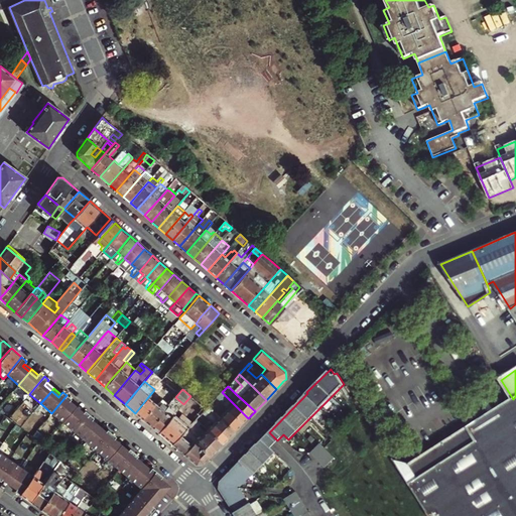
[(135,413),(142,419),(151,409),(160,398),(153,391),(147,398),(135,413)]
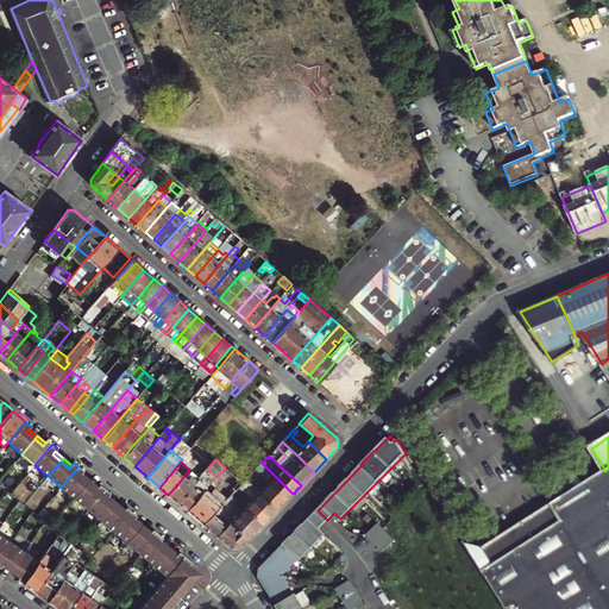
[(286,501),(293,494),(276,477),(262,463),(255,471),(265,481),(280,495),(286,501)]
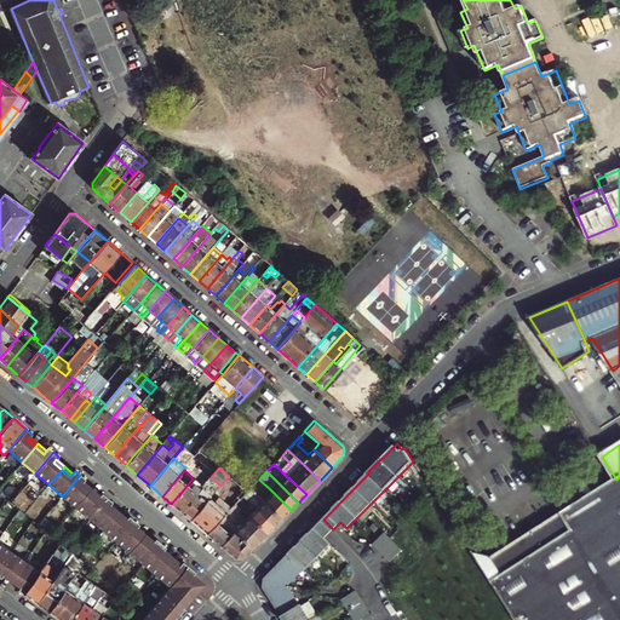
[(62,497),(75,507),(89,493),(80,486),(82,482),(85,480),(80,475),(62,497)]
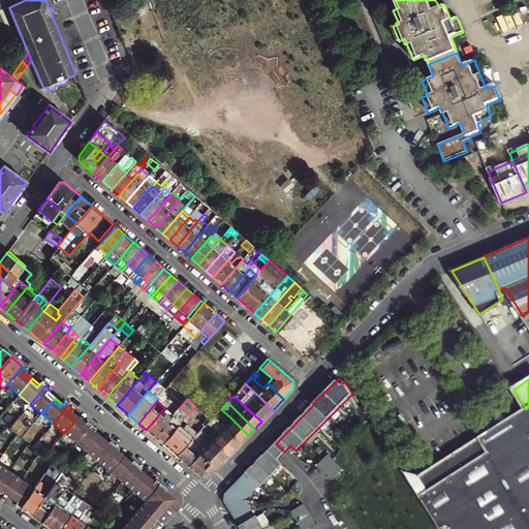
[(185,447),(183,445),(188,440),(198,430),(196,428),(198,426),(196,425),(200,421),(206,426),(208,424),(211,419),(195,406),(188,414),(182,422),(172,434),(163,444),(177,456),(185,447)]
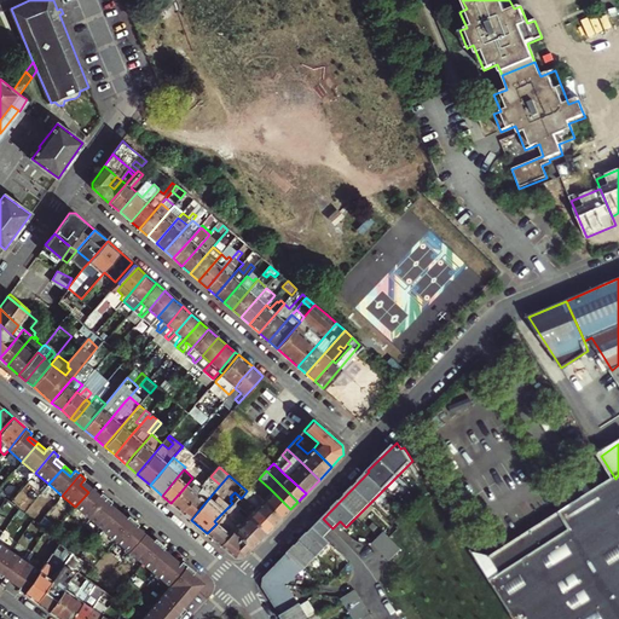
[(618,618),(618,475),(615,479),(491,556),(490,555),(473,551),(515,618),(618,618)]
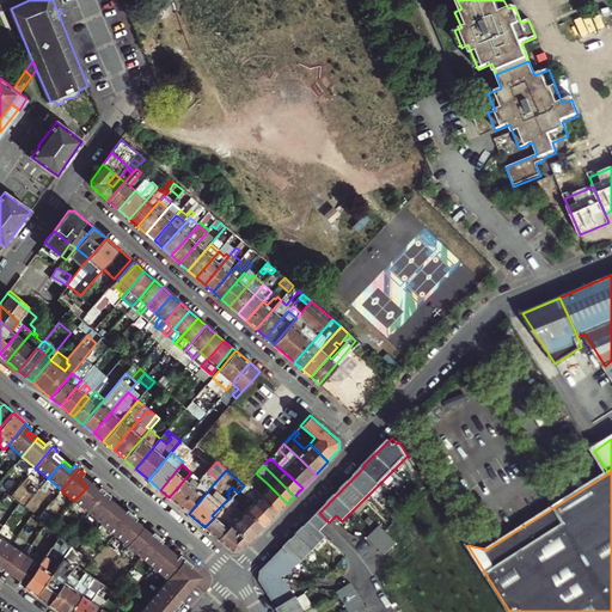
[(169,497),(171,500),(189,479),(193,473),(190,472),(179,485),(169,497)]
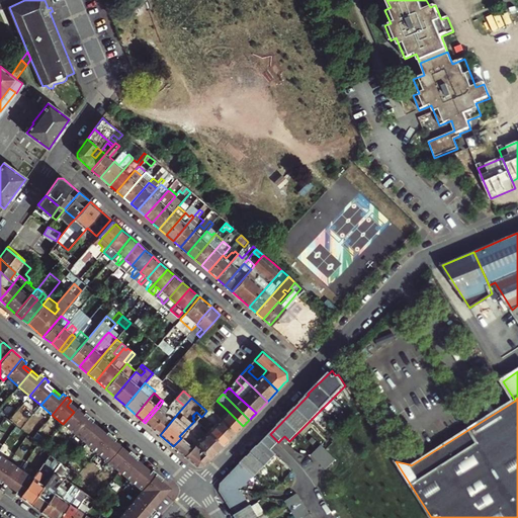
[(145,423),(152,429),(167,411),(170,407),(163,401),(160,406),(145,423)]
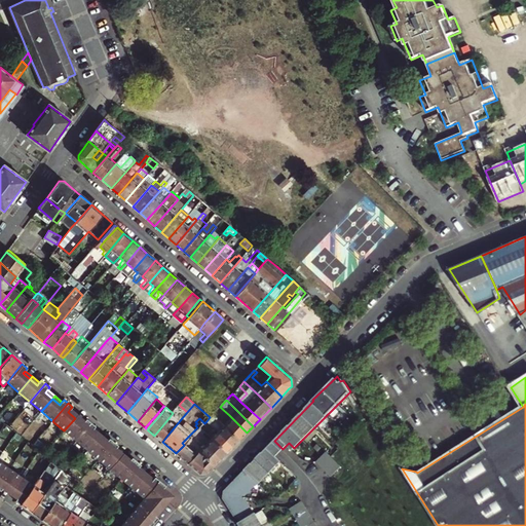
[(239,440),(247,433),(241,427),(229,415),(220,407),(217,410),(228,421),(224,424),(228,428),(239,440)]
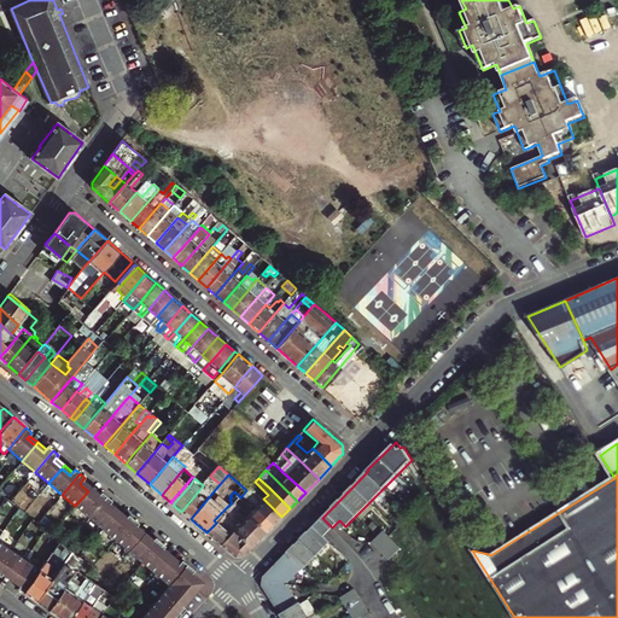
[(88,491),(91,488),(82,481),(80,484),(88,491)]
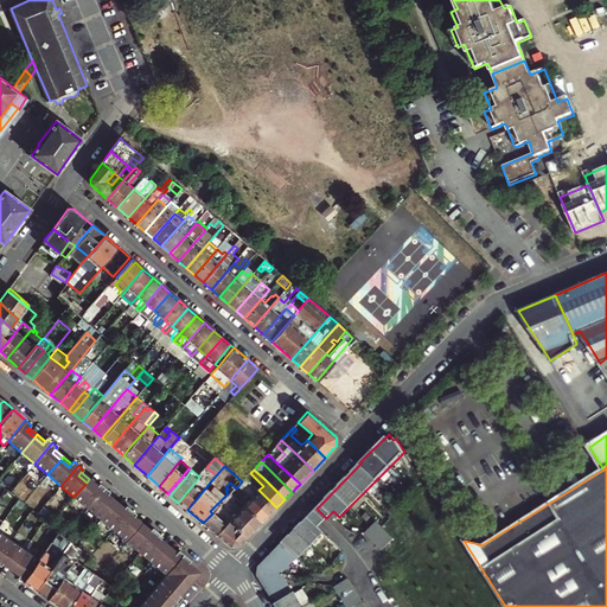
[(187,510),(197,498),(209,484),(202,478),(204,474),(202,473),(199,477),(196,481),(178,503),(187,510)]
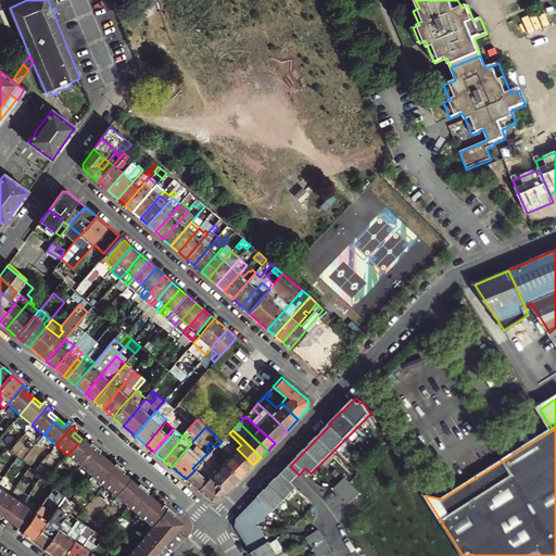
[(237,449),(241,445),(229,433),(225,438),(237,449)]
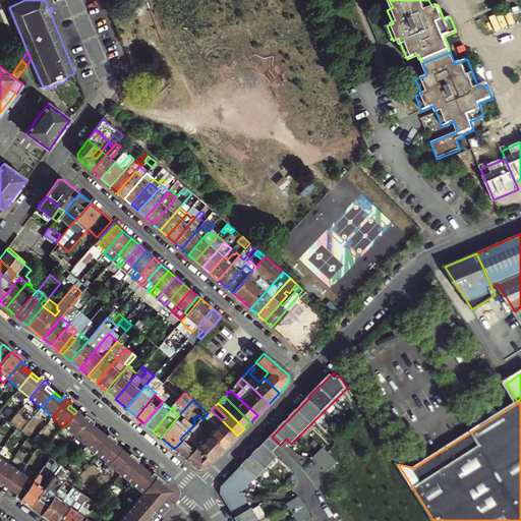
[(231,443),(237,436),(226,424),(222,420),(211,410),(208,413),(205,417),(213,425),(215,427),(225,438),(231,443)]
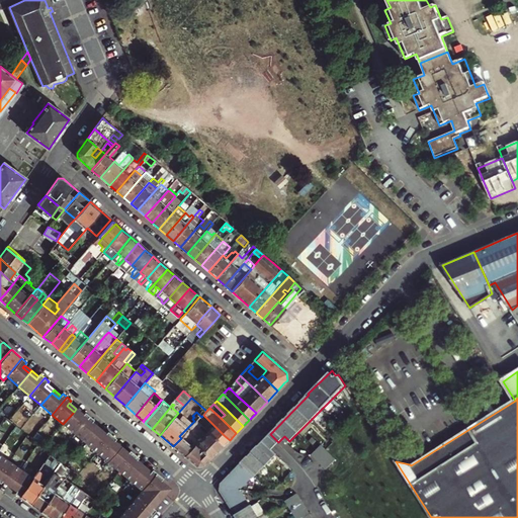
[(81,417),(83,414),(76,409),(74,412),(81,417)]
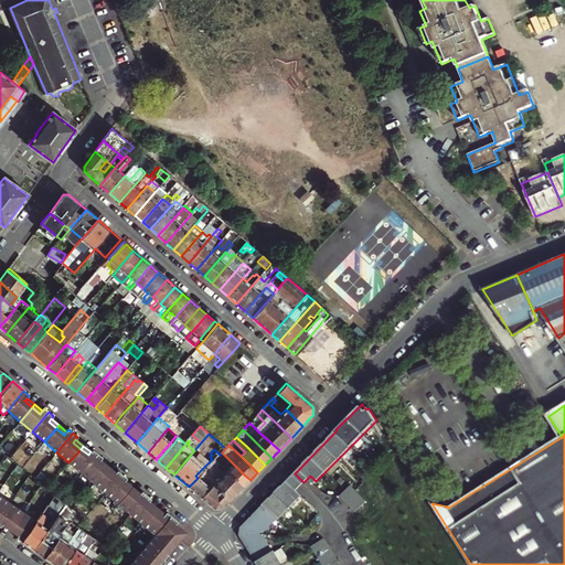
[(68,462),(82,473),(98,454),(93,449),(91,451),(88,455),(81,449),(68,462)]
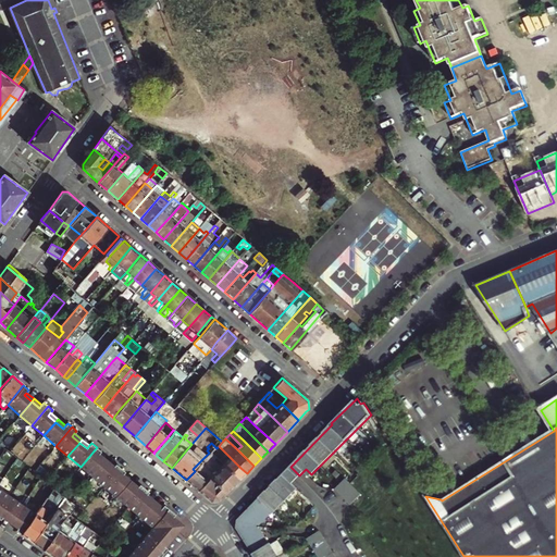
[(93,477),(104,463),(97,457),(99,454),(101,452),(97,447),(81,467),(93,477)]
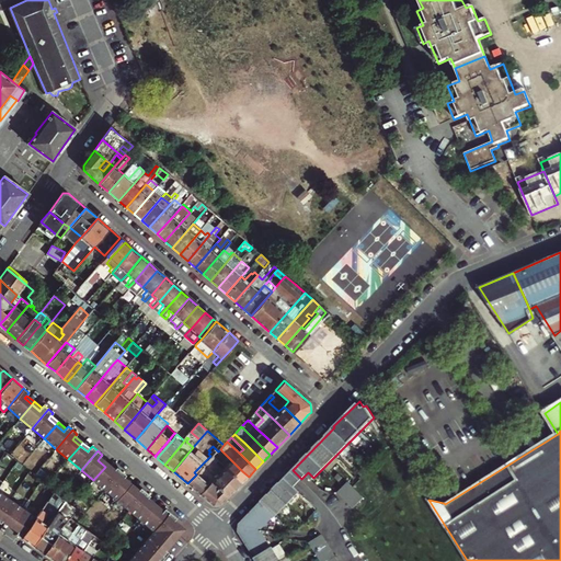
[(199,470),(203,467),(207,462),(210,459),(214,456),(214,455),(210,451),(208,454),(210,456),(199,467),(194,472),(196,474),(199,470)]
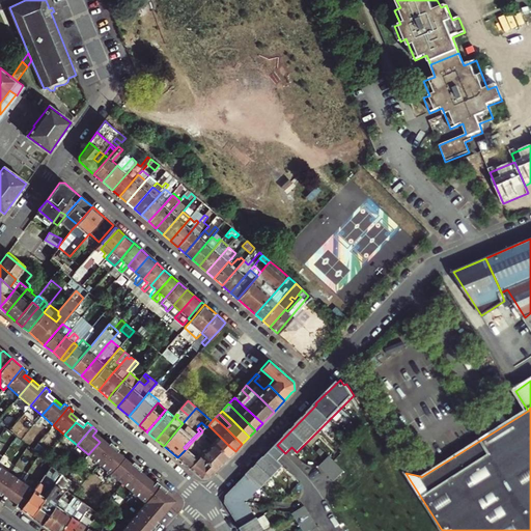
[(100,442),(102,439),(94,432),(92,436),(100,442)]
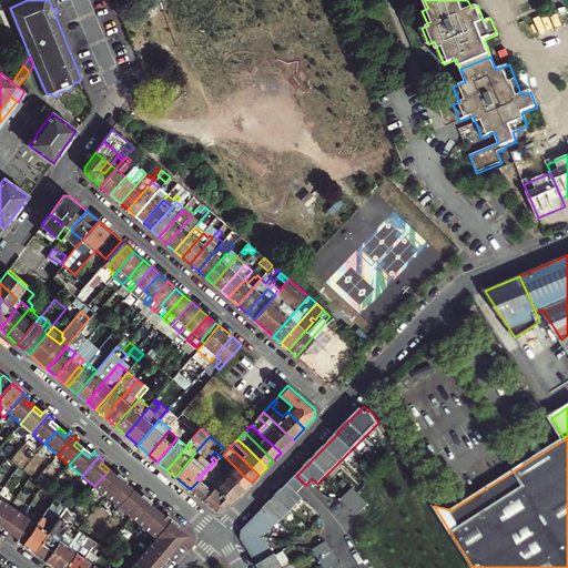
[(225,470),(229,474),(234,466),(232,464),(226,468),(225,470)]
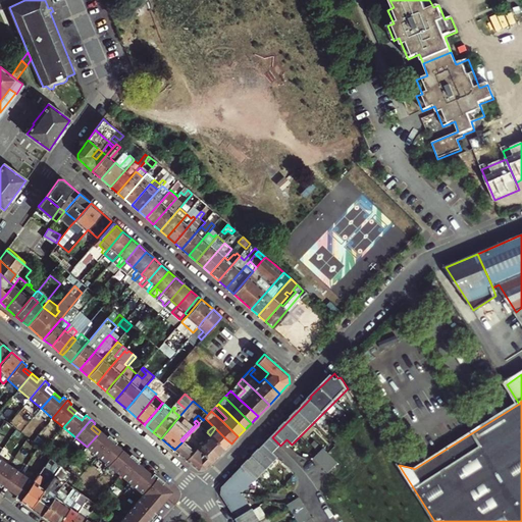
[(219,456),(225,450),(216,441),(210,435),(207,438),(204,435),(196,427),(193,430),(203,440),(219,456)]
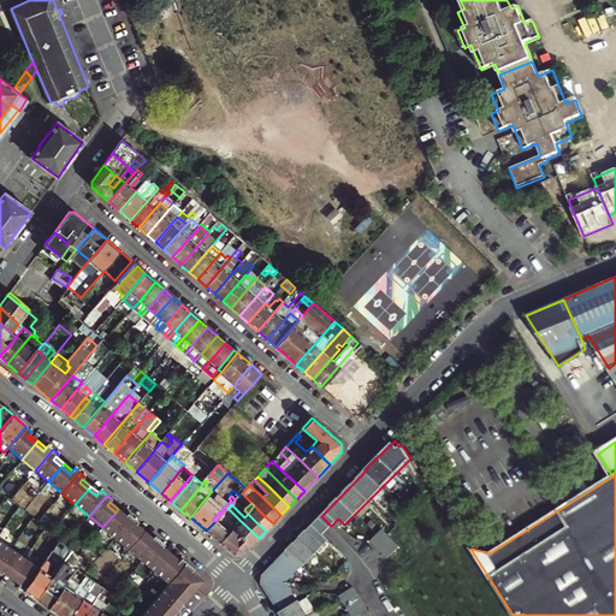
[(266,531),(273,523),(266,517),(254,505),(248,514),(255,521),(266,531)]
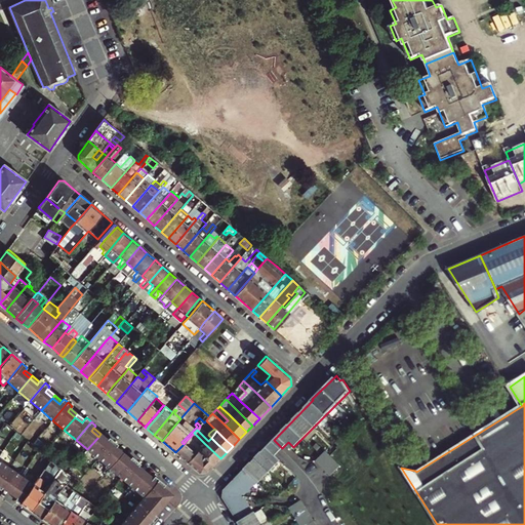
[(198,451),(213,466),(220,458),(204,443),(194,433),(190,437),(195,442),(201,448),(198,451)]
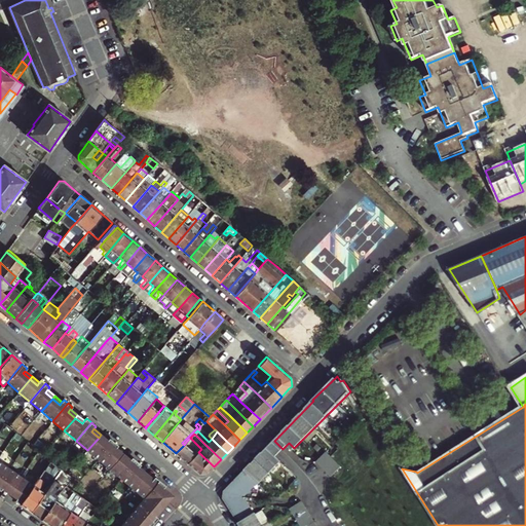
[(106,444),(108,441),(101,435),(99,438),(106,444)]
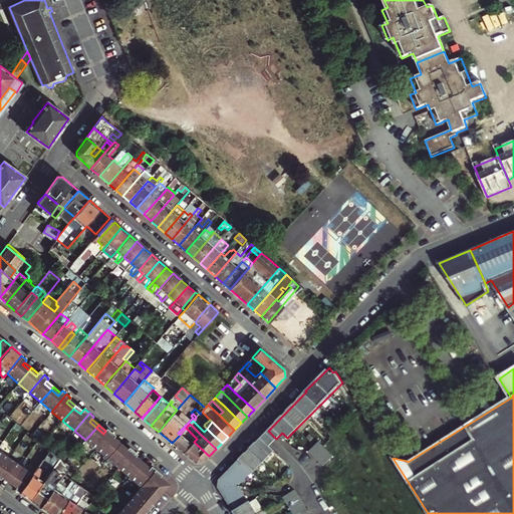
[(85,440),(97,450),(112,432),(107,429),(105,431),(103,434),(96,428),(85,440)]
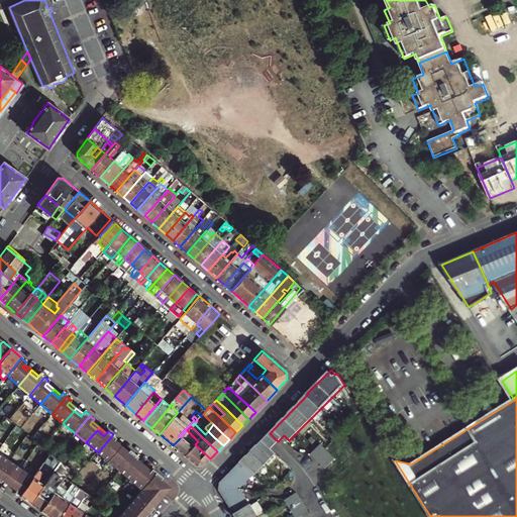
[(173,445),(182,453),(190,445),(188,442),(191,440),(189,438),(184,433),(181,437),(173,445)]
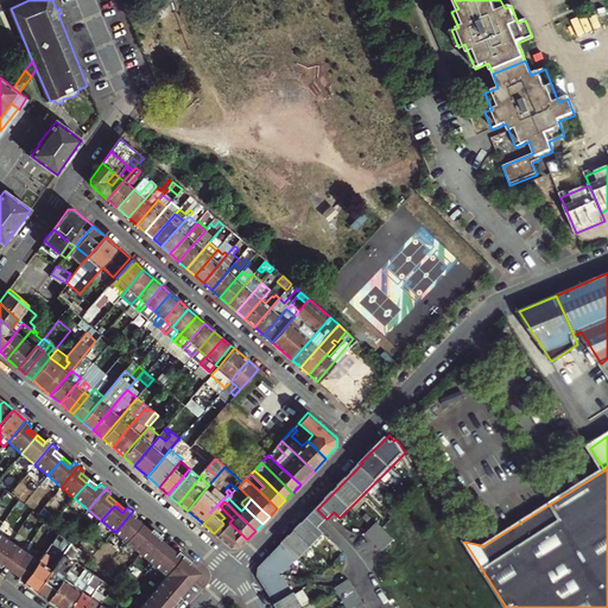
[(309,517),(320,527),(327,519),(317,510),(309,517)]
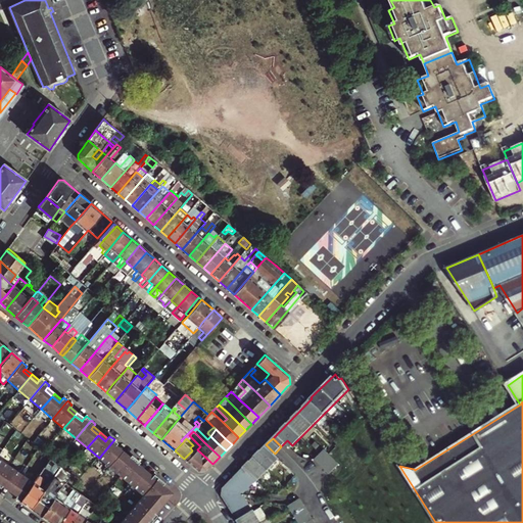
[(110,468),(122,455),(114,449),(116,446),(119,443),(114,439),(99,458),(110,468)]
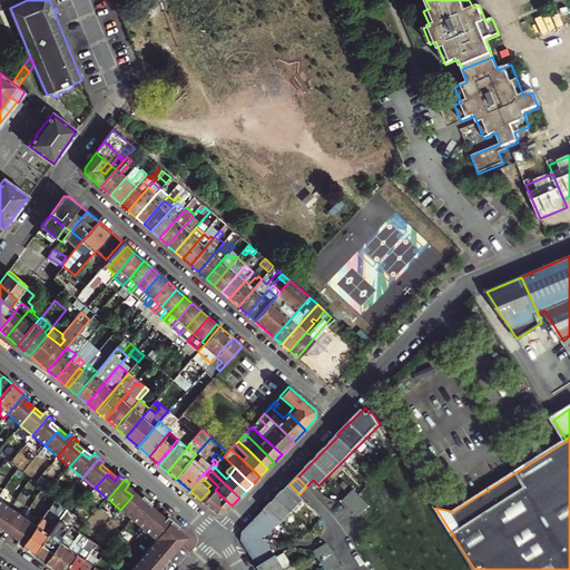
[(215,490),(218,487),(212,480),(208,483),(210,485),(215,490)]
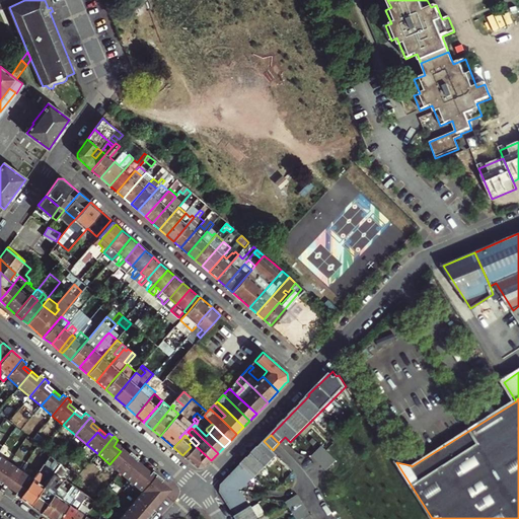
[(260,518),(251,506),(251,507),(241,491),(255,476),(278,454),(273,450),(264,441),(242,463),(221,485),(220,492),(236,516),(238,518),(260,518)]
